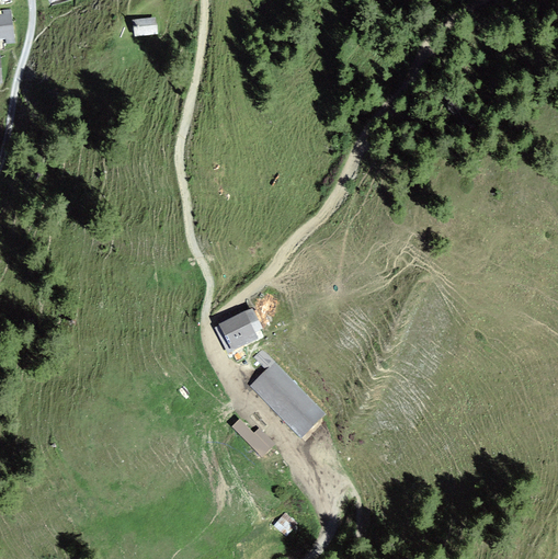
[(0,42),(16,40),(12,12),(0,14),(0,42)]
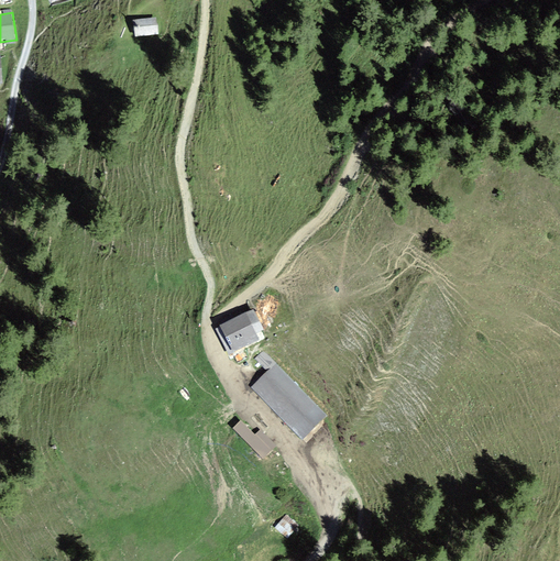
[(160,32),(157,18),(136,21),(139,35),(160,32)]
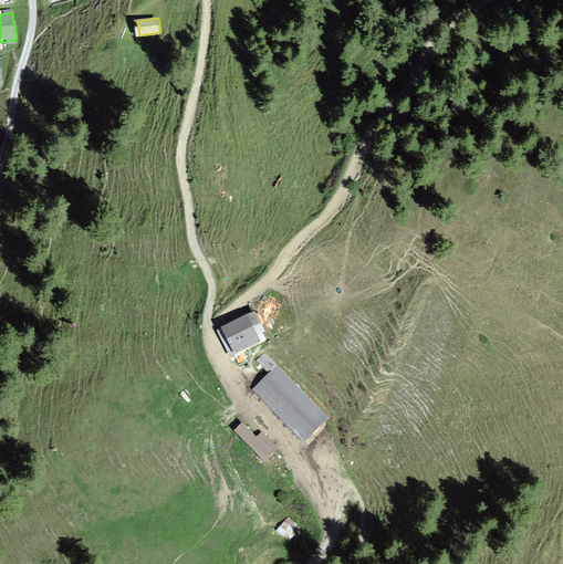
[(263,331),(256,312),(222,326),(232,352),(259,341),(256,334),(263,331)]
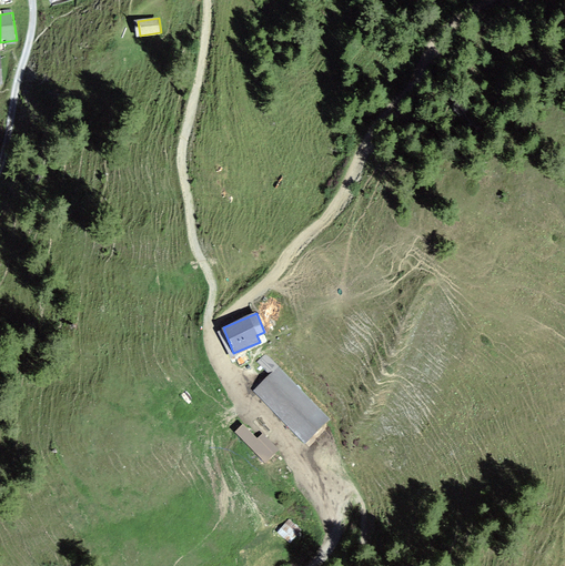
[(329,418),(281,366),(256,388),(304,441),(329,418)]
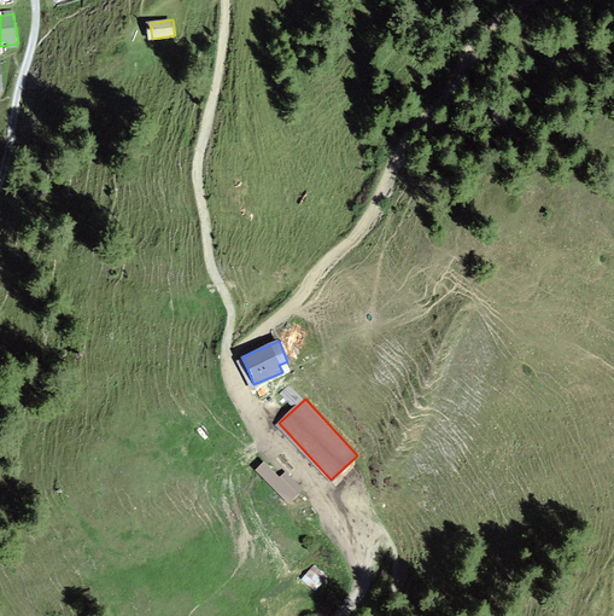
[(278,477),(263,463),(256,469),(287,503),(302,489),(285,471),(278,477)]
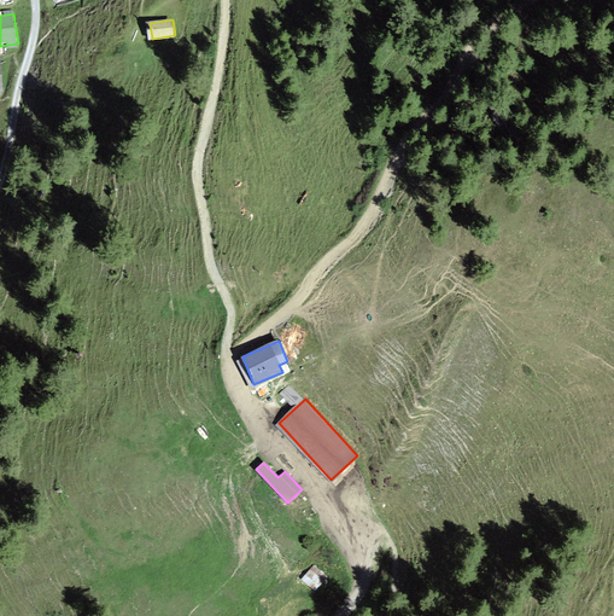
[(317,586),(332,573),(321,559),(305,573),(317,586)]
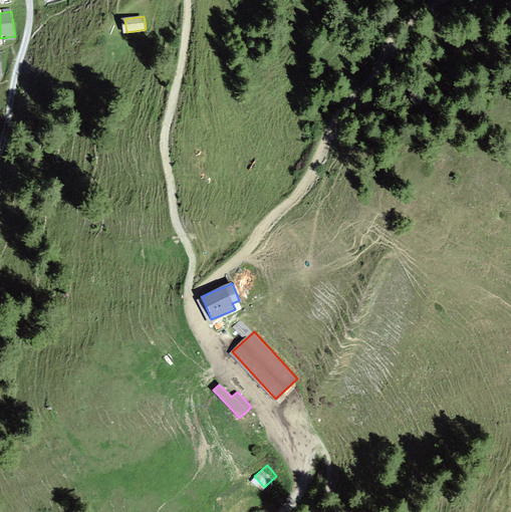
All buildings are outlined.
